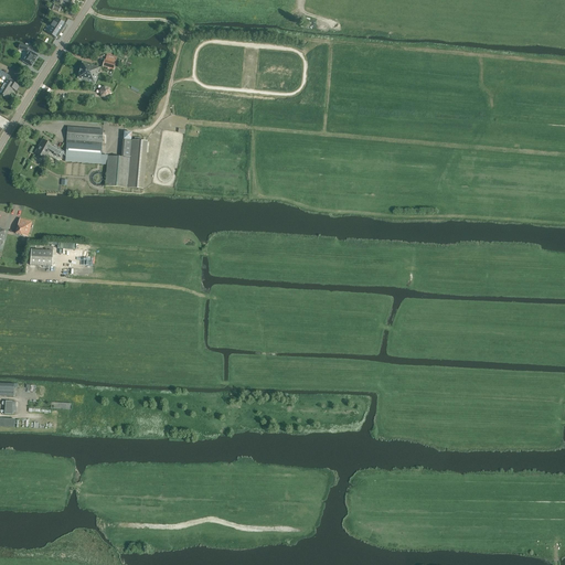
[(56,19),(48,33),(56,39),(59,34),(60,32),(65,24),(56,19)]
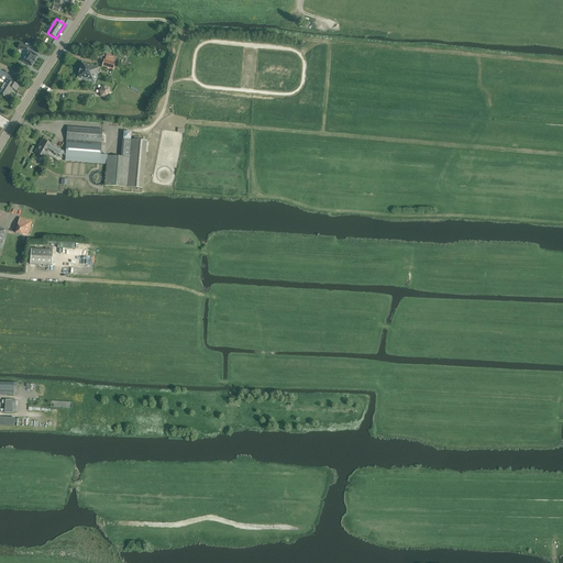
[(23,62),(31,67),(37,56),(30,51),(23,62)]
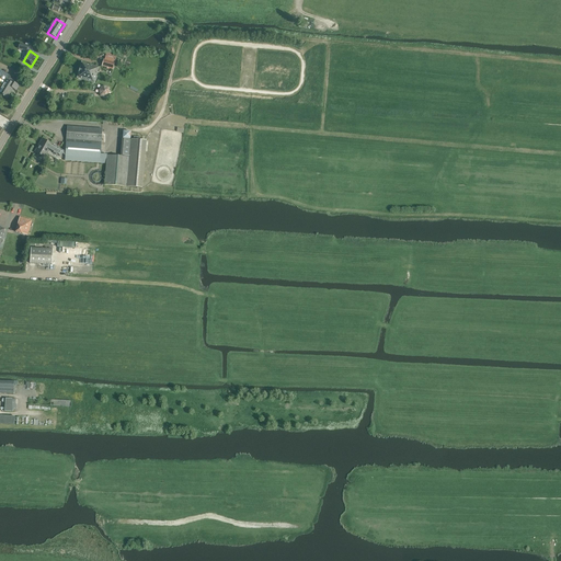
[(102,66),(107,68),(107,69),(113,71),(115,63),(114,63),(115,59),(105,57),(104,60),(102,66)]
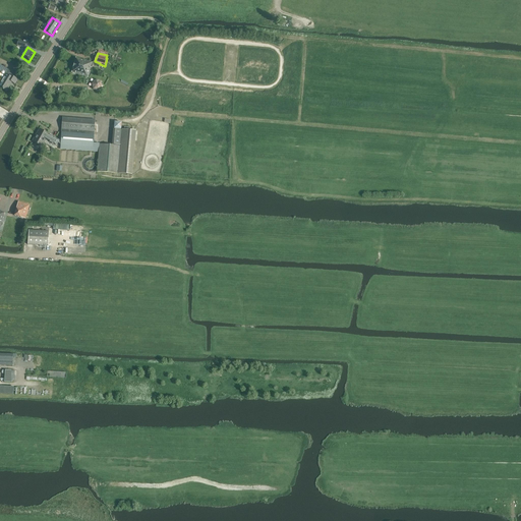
[(75,58),(73,65),(90,70),(91,67),(90,67),(92,62),(76,58),(75,58)]
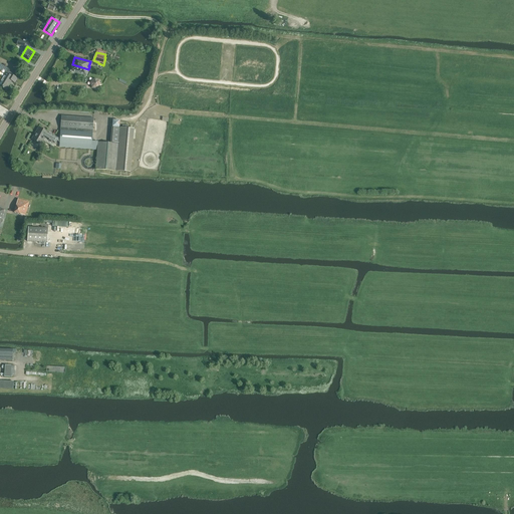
[(4,73),(5,74),(3,76),(4,77),(0,83),(0,85),(6,89),(8,86),(7,85),(11,80),(15,82),(17,78),(14,76),(15,74),(0,64),(0,72),(2,73),(3,73),(4,73)]
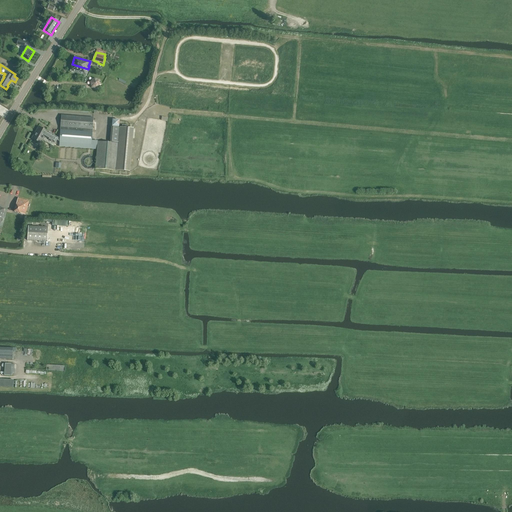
[(86,76),(88,69),(72,64),(70,71),(71,71),(86,76)]
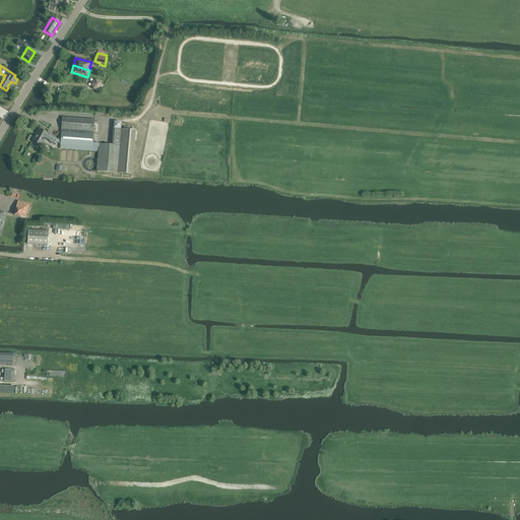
[(101,80),(94,79),(90,82),(91,88),(96,90),(102,86),(101,80)]
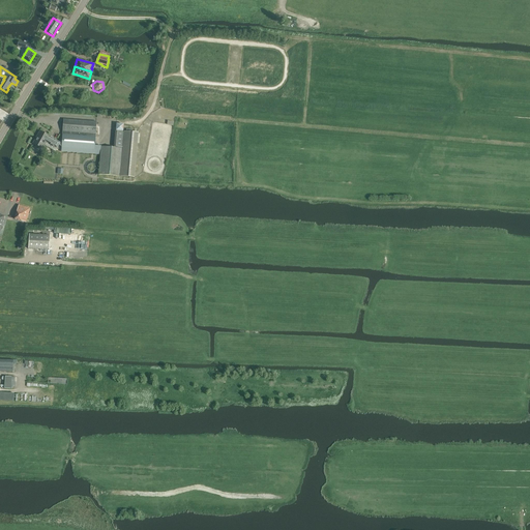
[(42,149),(45,145),(56,151),(59,145),(62,147),(61,149),(61,151),(100,154),(98,175),(120,177),(135,177),(136,163),(137,154),(138,148),(139,134),(123,133),(115,131),(114,147),(122,148),(101,146),(95,146),(96,122),(63,119),(62,144),(53,139),(40,131),(38,135),(39,136),(34,144),(42,149)]
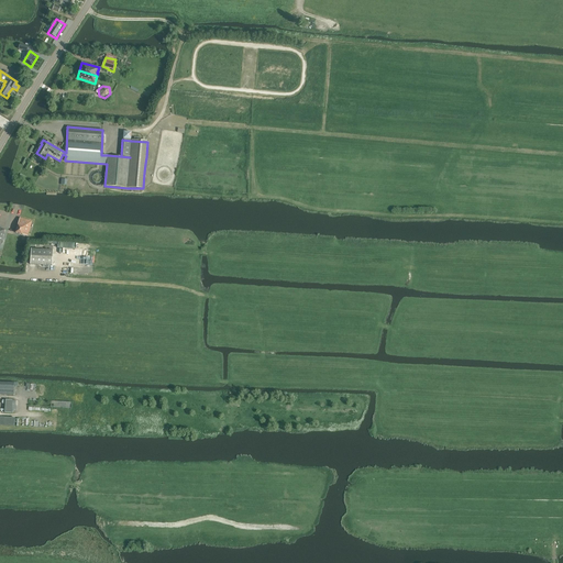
[(20,218),(15,233),(28,236),(32,221),(20,218)]
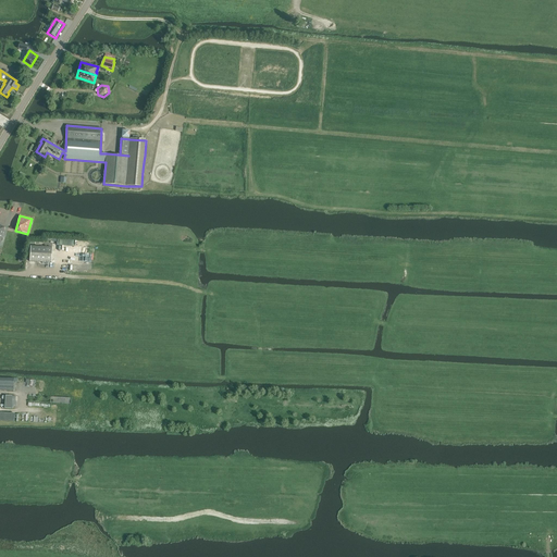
[(31,246),(29,261),(51,263),(52,248),(31,246)]
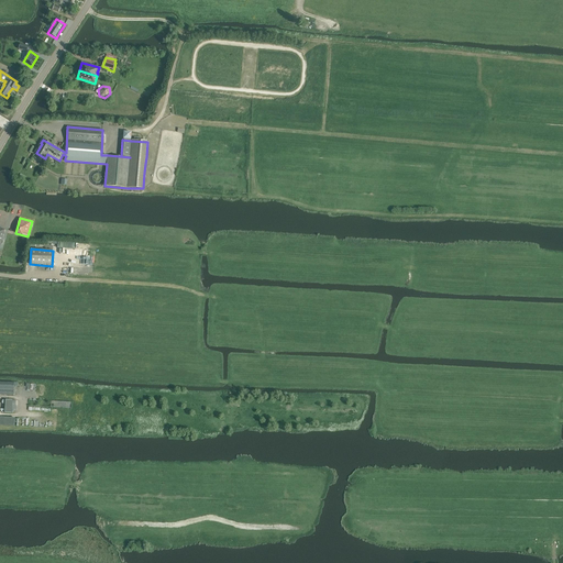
[(0,424),(14,427),(15,418),(0,417),(0,424)]
